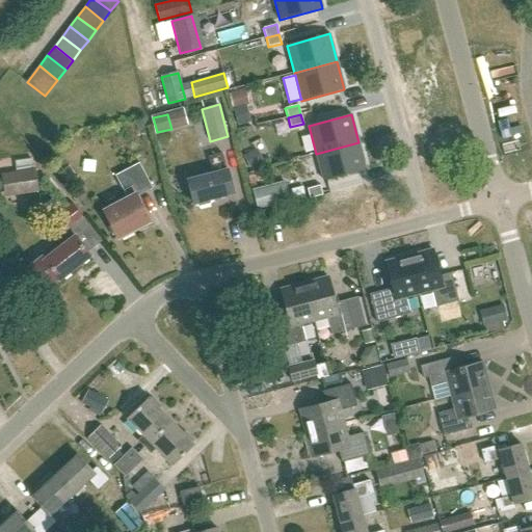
[(358,142),(316,154),(323,181),(366,169),(358,142)]
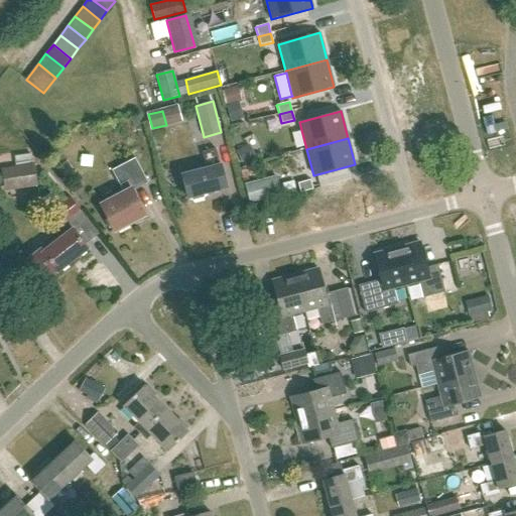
[(188,198),(227,187),(220,163),(220,164),(216,148),(207,151),(208,167),(181,174),(188,198)]
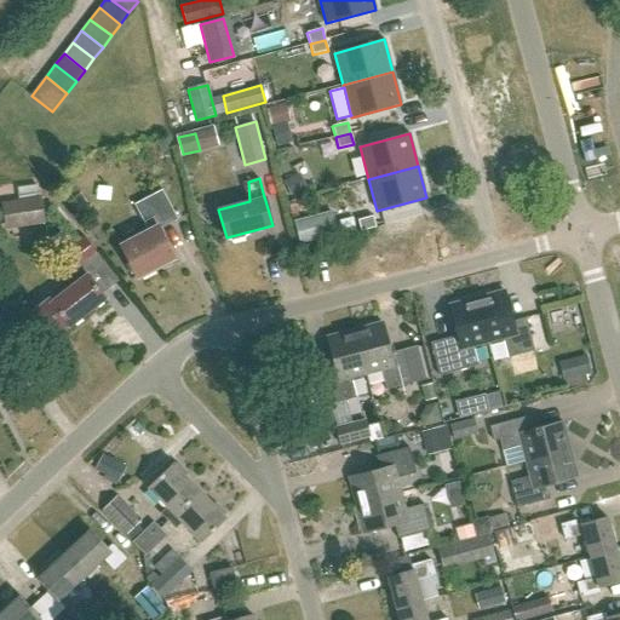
[(178,220),(162,191),(135,206),(149,231),(120,246),(138,280),(176,259),(160,230),(178,220)]
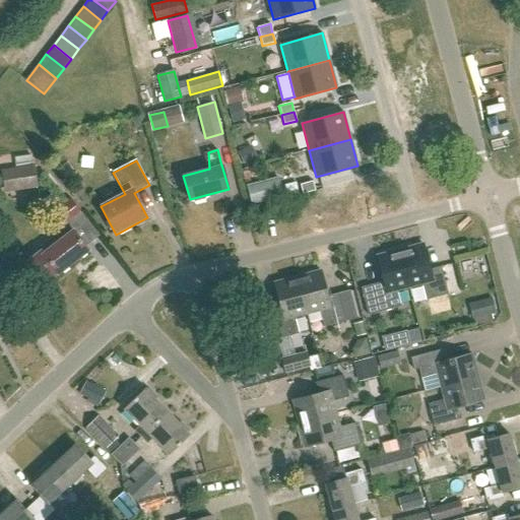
[(6,192),(40,187),(37,165),(3,170),(6,192)]
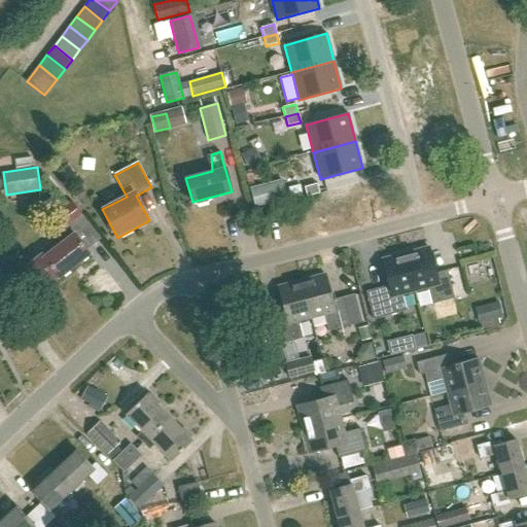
[(250,189),(254,206),(287,198),(283,181),(250,189)]
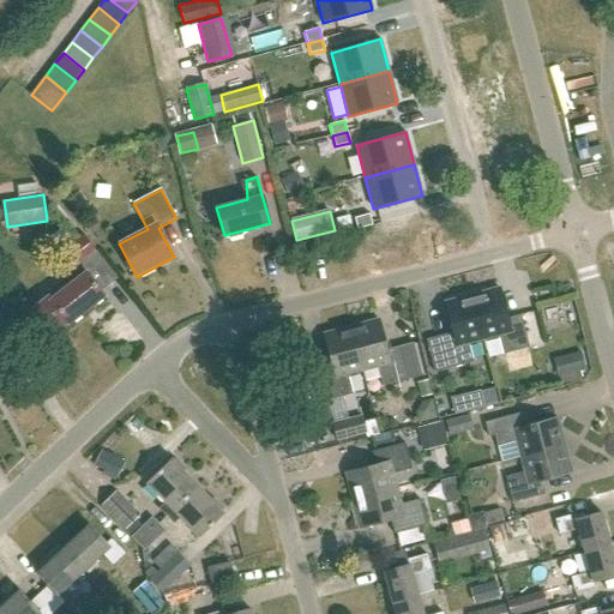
[(369,215),(354,218),(356,224),(357,229),(372,226),(371,221),(369,215)]
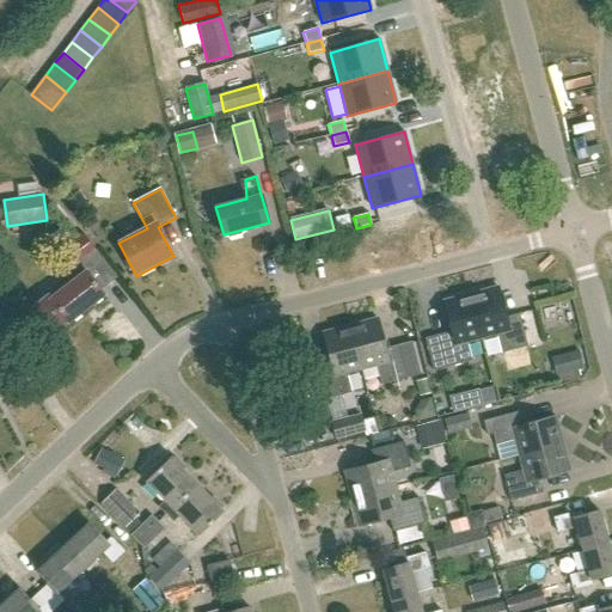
[(68,323),(103,295),(79,264),(91,256),(78,238),(56,255),(69,271),(61,279),(67,287),(51,299),(49,295),(34,308),(50,331),(66,319),(68,323)]
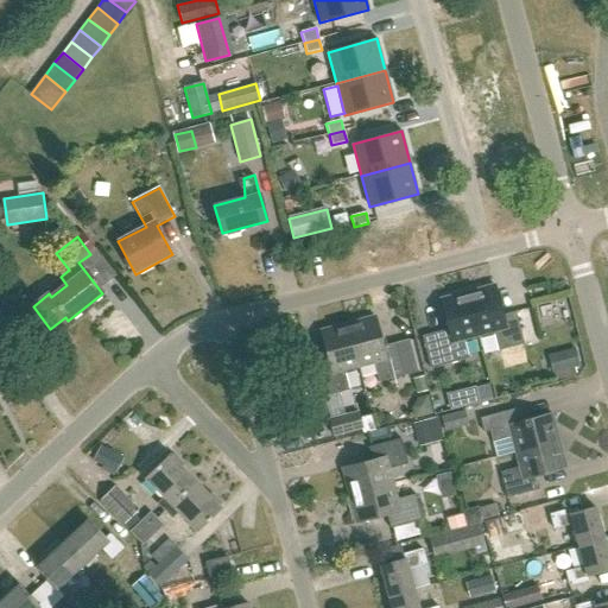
[(502,316),(494,286),(467,293),(479,337),(494,333),(499,352),(525,344),(517,312),(502,316)]
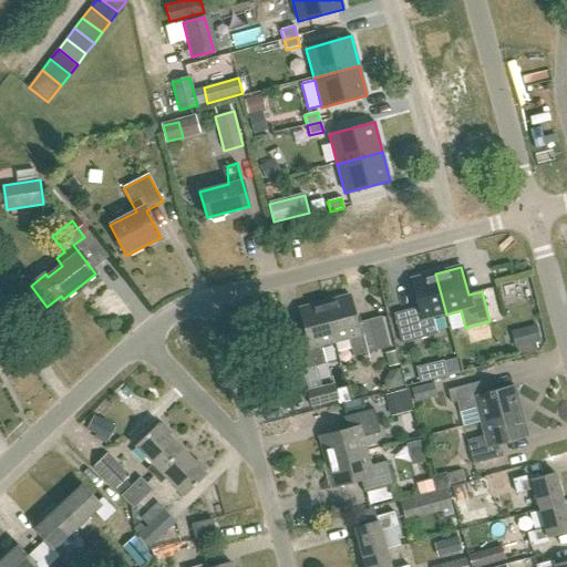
[(435,274),(411,279),(419,308),(394,315),(402,344),(437,336),(433,318),(446,315),(435,274)]
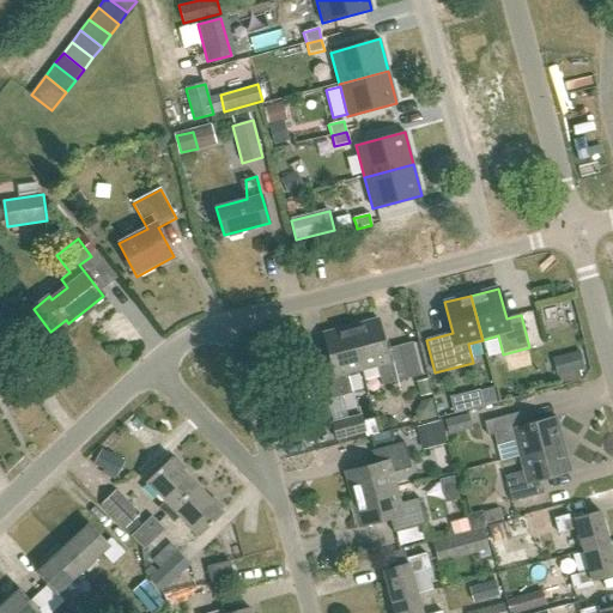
[(363,371),(377,368),(382,386),(422,376),(413,344),(386,350),(377,320),(351,327),(363,371)]
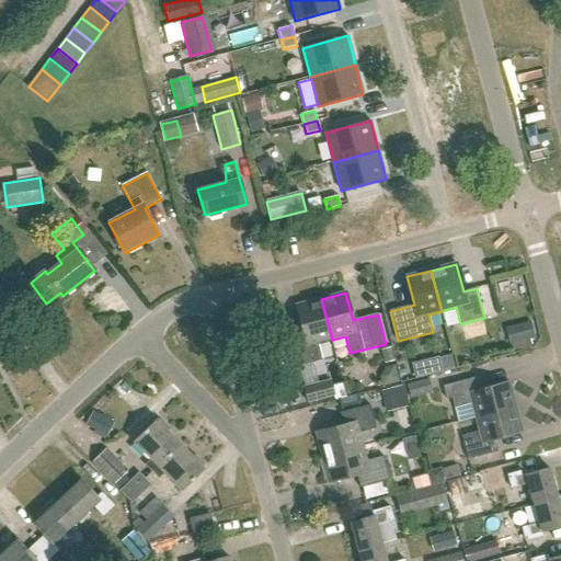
[(322,361),(318,343),(332,340),(321,299),(296,306),(304,333),(290,336),(298,367),(322,361)]
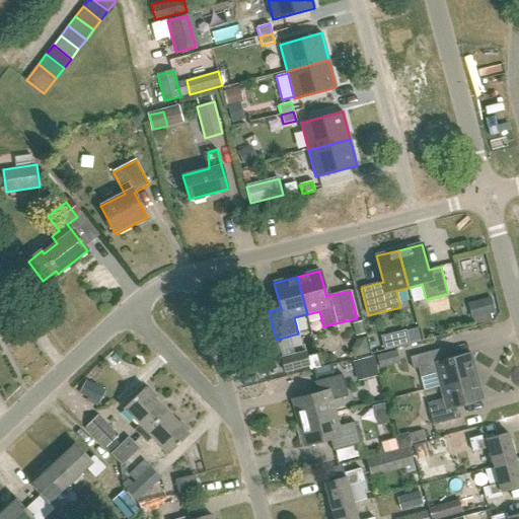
[(473,318),(497,312),(493,297),(469,303),(473,318)]
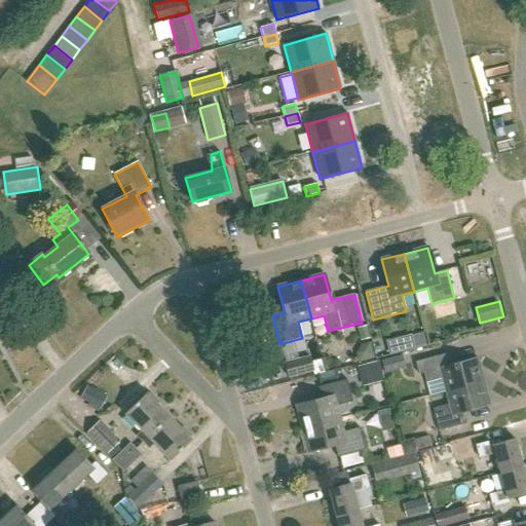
[(359,329),(362,340),(369,338),(366,327),(359,329)]
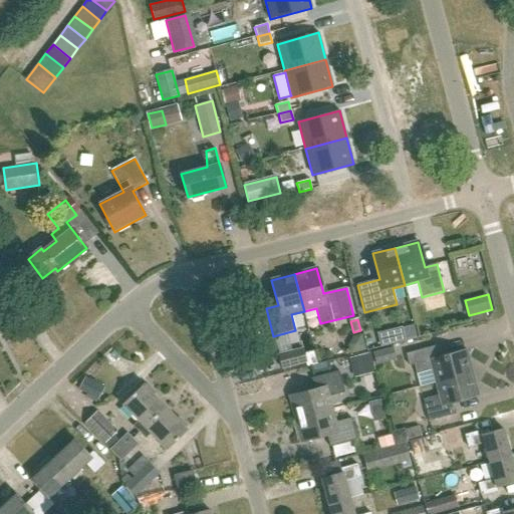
[(413,324),(401,327),(404,337),(415,334),(413,324)]
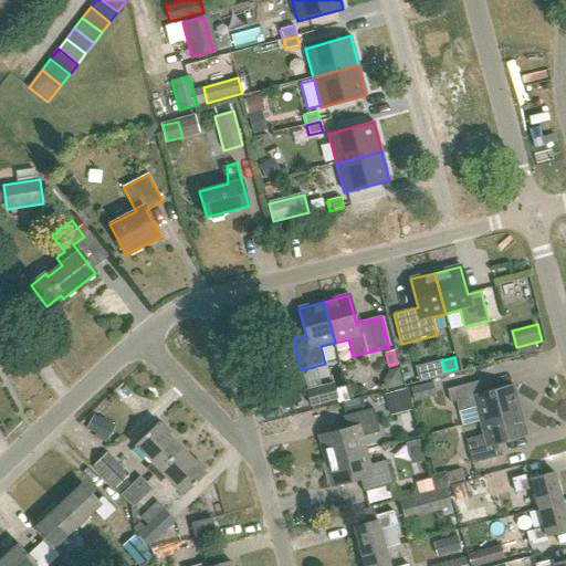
[(389,371),(385,381),(386,388),(400,384),(397,370),(389,371)]
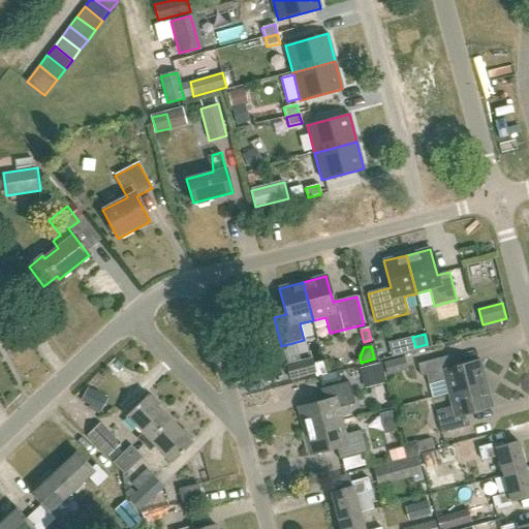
[(428,385),(444,381),(447,395),(487,384),(480,361),(454,368),(450,355),(417,365),(421,377),(426,376),(428,385)]
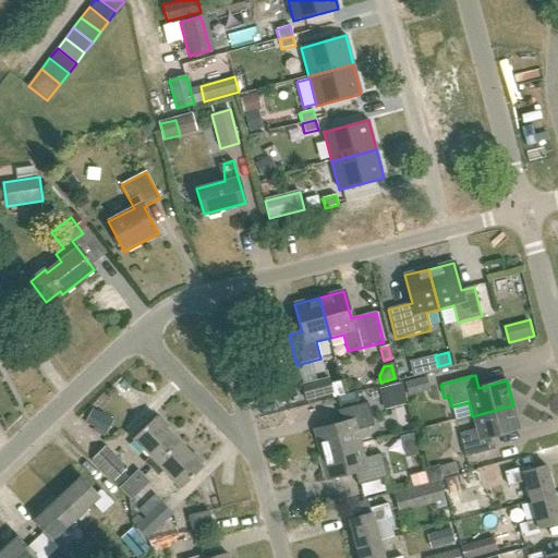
[(411,396),(432,390),(428,376),(408,381),(411,396)]
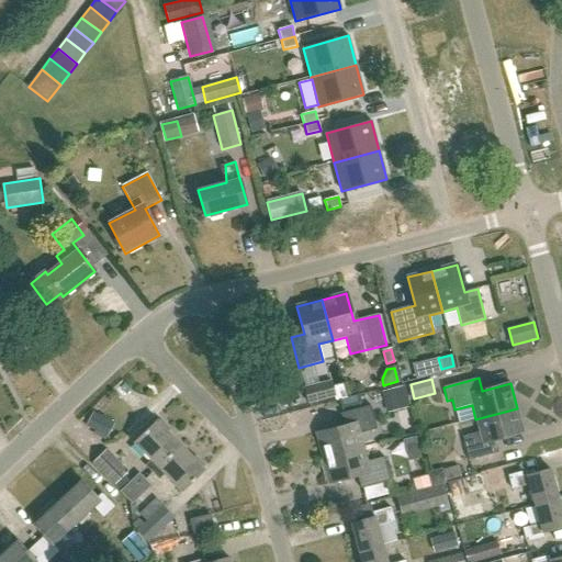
[(305,389),(308,403),(335,396),(332,381),(305,389)]
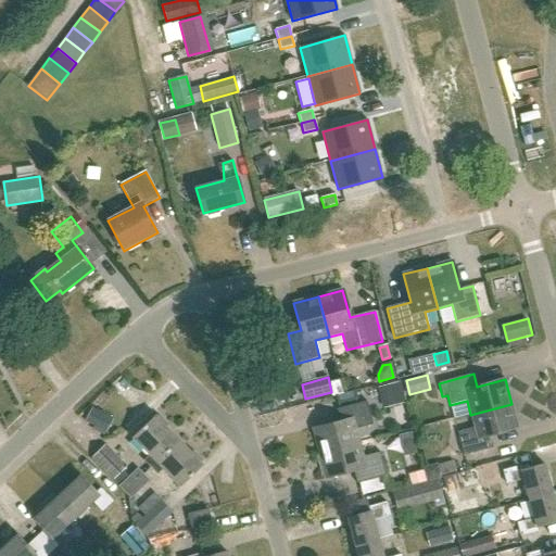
[(397,381),(382,386),(388,405),(403,402),(397,381)]
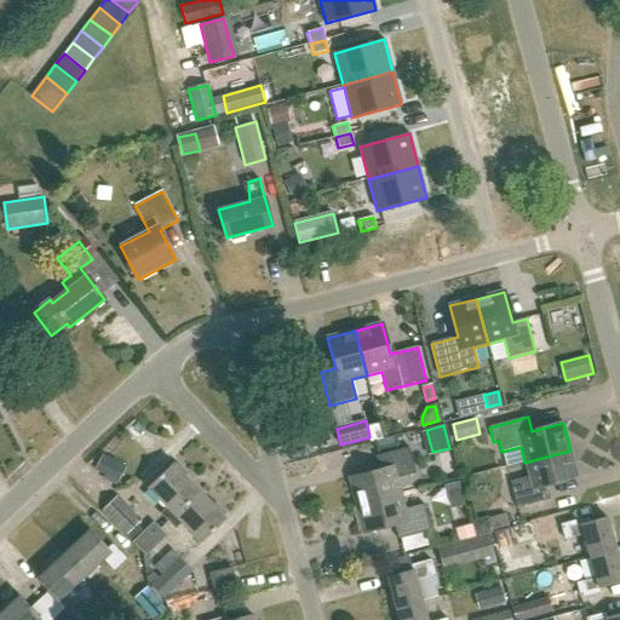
[(380,470),(349,478),(356,506),(401,494),(397,478),(417,474),(409,448),(377,457),(380,470)]
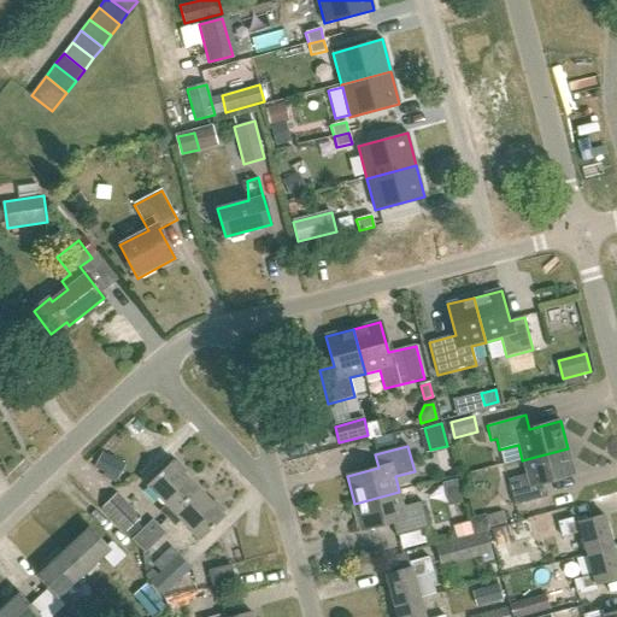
[(522,460),(527,475),(507,481),(515,506),(547,498),(544,483),(574,476),(568,448),(522,460)]
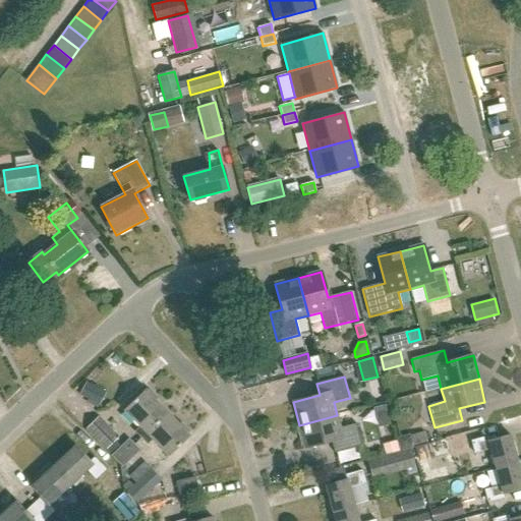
[(101,390),(87,382),(80,394),(95,402),(101,390)]
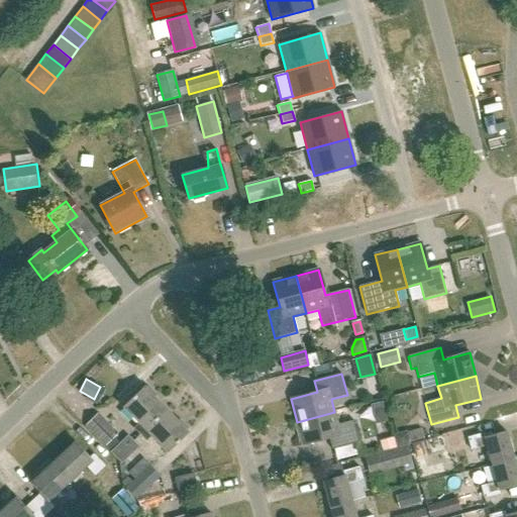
[(166,410),(154,399),(157,396),(147,387),(145,390),(143,388),(124,406),(140,423),(134,429),(140,435),(166,410)]
